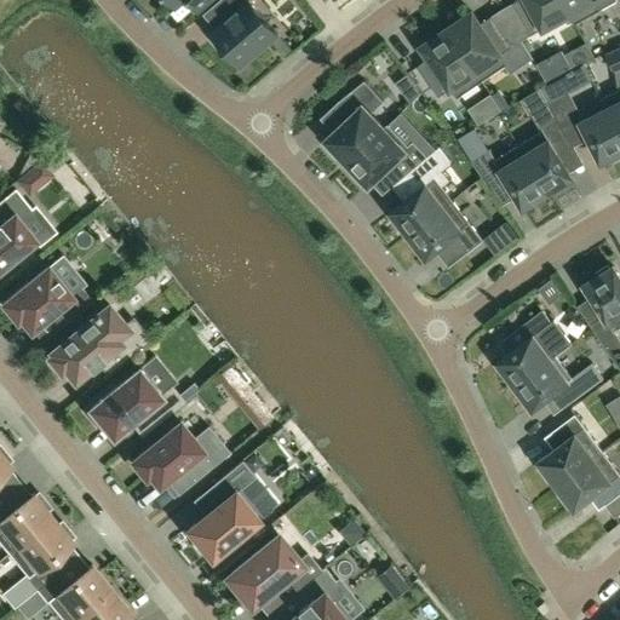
[(167,0),(174,7),(182,0),(187,0),(196,11),(208,0),(167,0)]
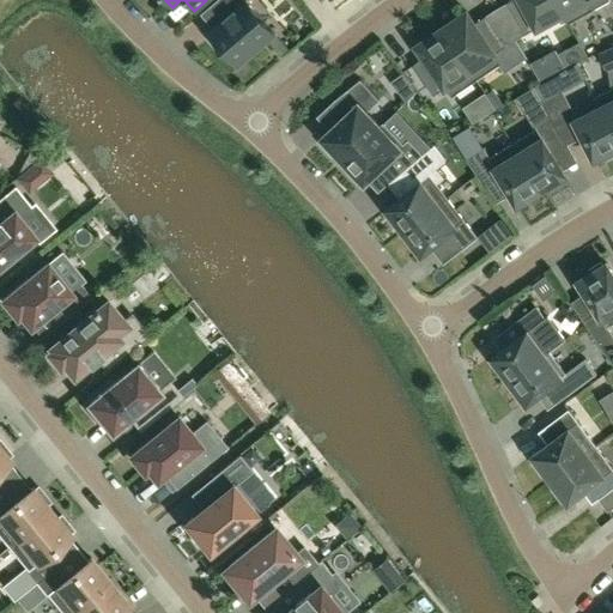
[(212,34),(207,37),(220,53),(225,49),(237,64),(275,31),(248,0),(230,0),(237,7),(213,28),(210,31),(212,34)]
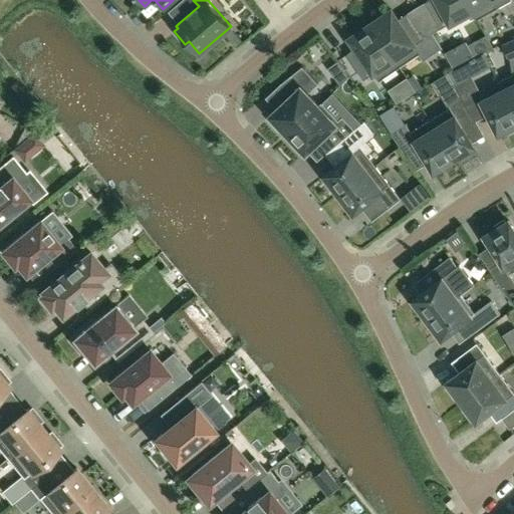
[(440,28),(471,11),(465,0),(428,0),(425,2),(440,28)]
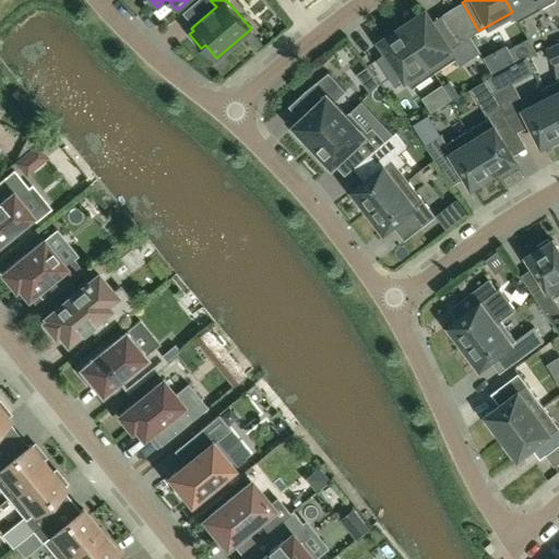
[(506,0),(512,12),(518,21),(555,0),(506,0)]
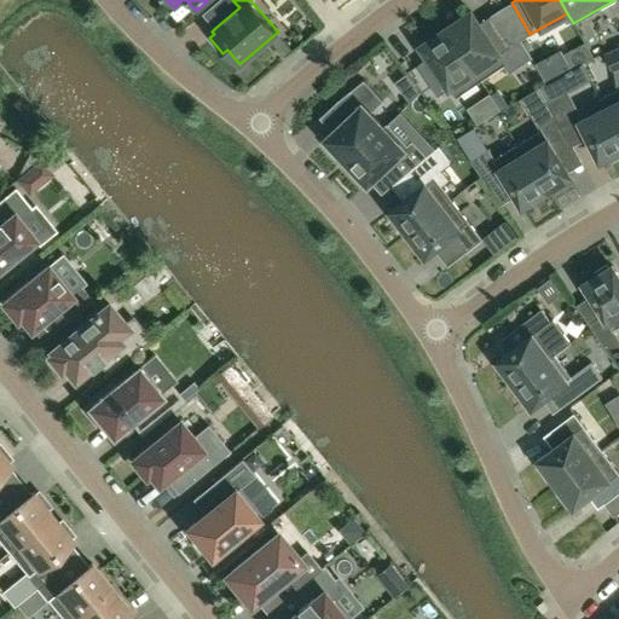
[(455,22),(445,28),(480,80),(505,64),(499,55),(512,46),(491,16),(479,23),(470,12),(455,22)]
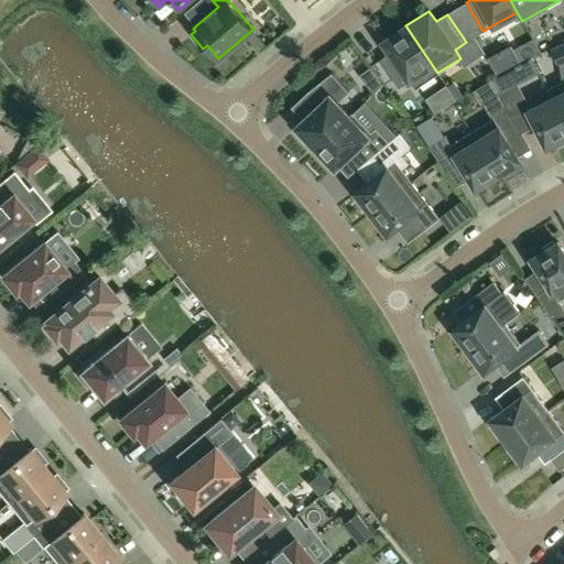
[(437,73),(405,25),(398,31),(383,41),(390,52),(379,58),(398,87),(409,79),(414,88),(437,73)]
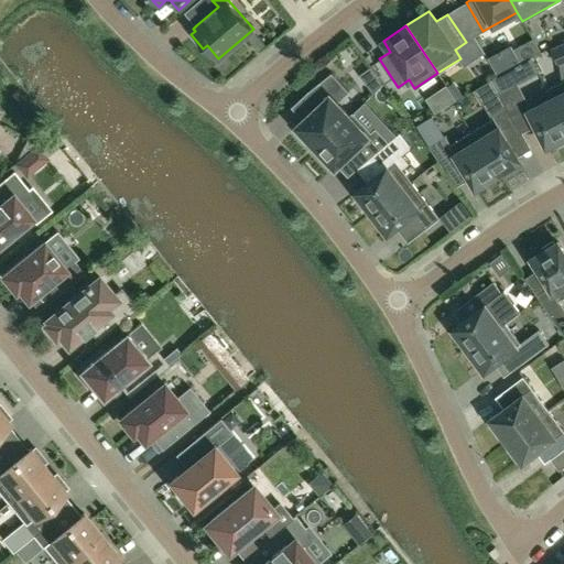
[(466,42),(455,50),(461,58),(465,65),(485,53),(475,36),(466,42)]
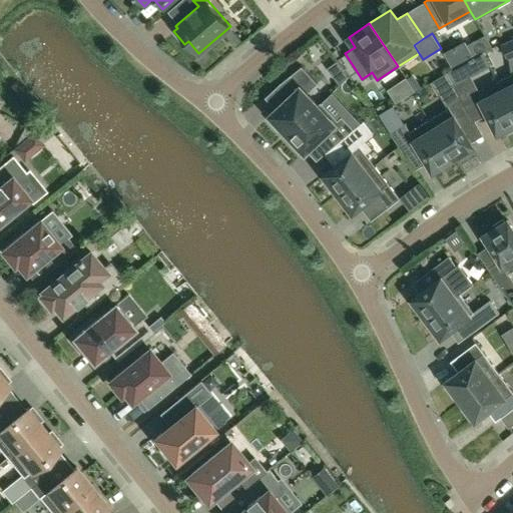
[(512,53),(512,37),(502,43),(508,56),(512,53)]
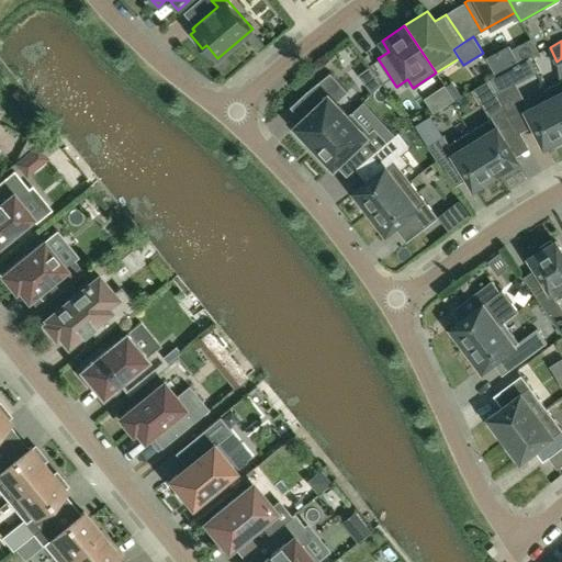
[(489,53),(502,74),(518,64),(505,43),(489,53)]
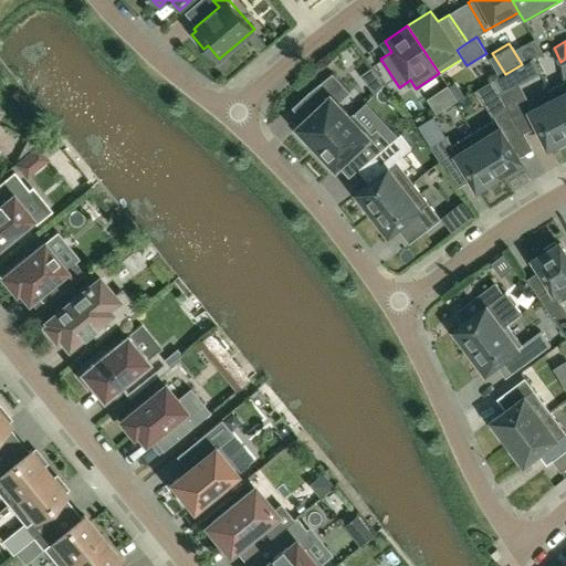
[(352,116),(350,115),(338,103),(350,92),(333,72),(308,92),(321,104),(297,126),(300,129),(296,133),(305,143),(308,139),(317,148),(352,116)]
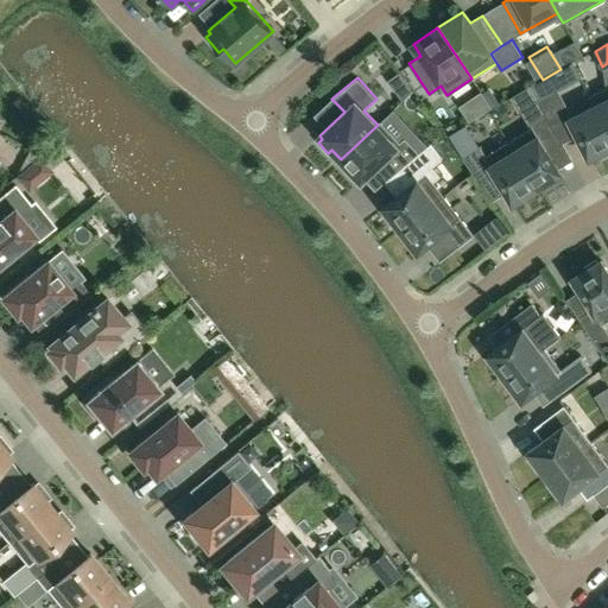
[(594,106),(607,133),(607,86),(588,96),(594,106)]
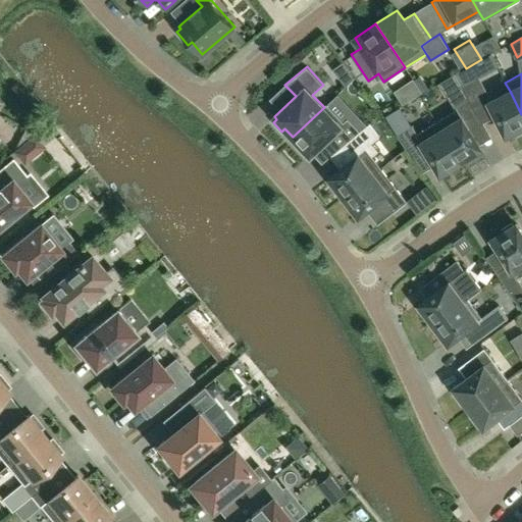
[(462,86),(473,105),(488,98),(478,77),(462,86)]
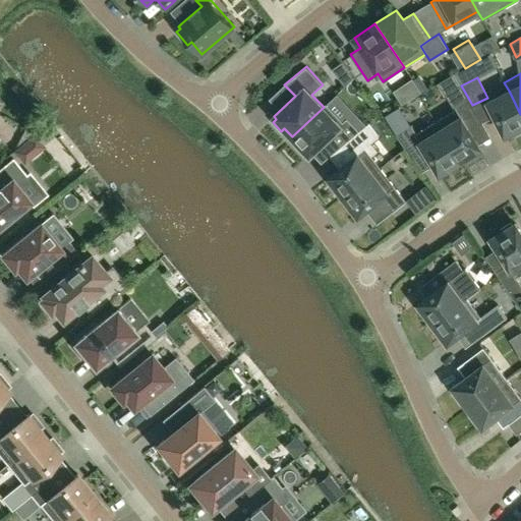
[(446,95),(455,109),(436,121),(462,164),(473,157),(471,154),(480,149),(463,122),(476,113),(472,105),(461,85),(446,95)]
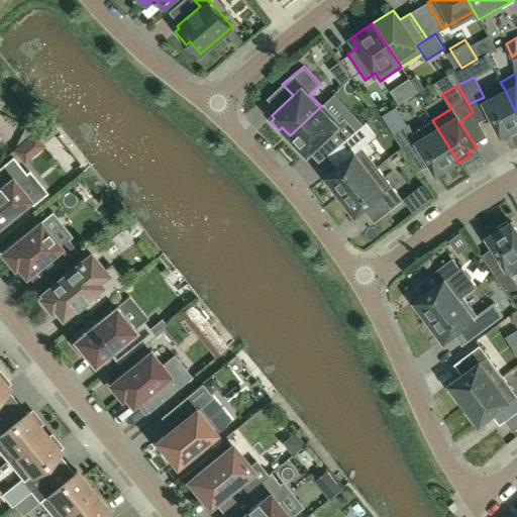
[(511,132),(516,128),(516,113),(505,90),(484,101),(501,133),(510,129),(511,132)]
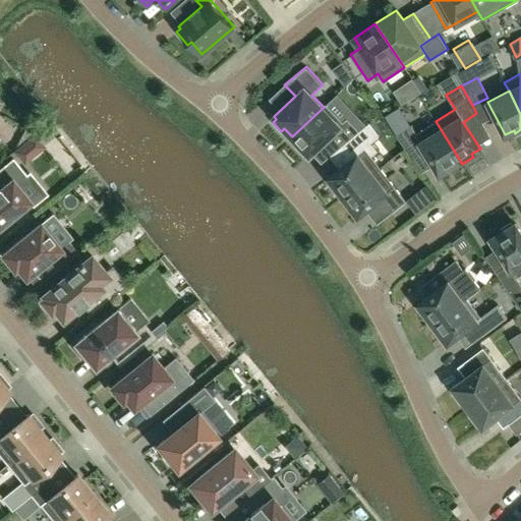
[(326,103),(323,106),(324,107),(292,136),(298,143),(295,147),(303,155),(306,152),(309,155),(327,138),(337,150),(345,143),(359,131),(358,130),(347,118),(343,121),(326,103)]
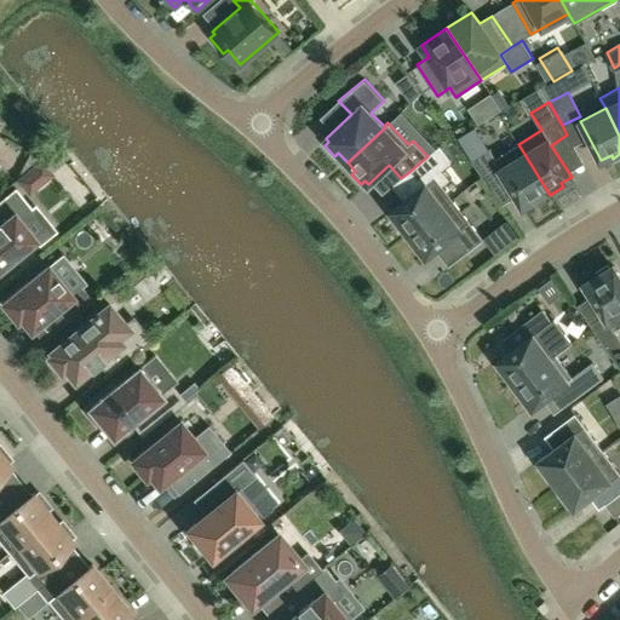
[(537,204),(550,195),(518,144),(495,159),(489,149),(471,160),(488,187),(504,177),(522,207),(534,200),(537,204)]
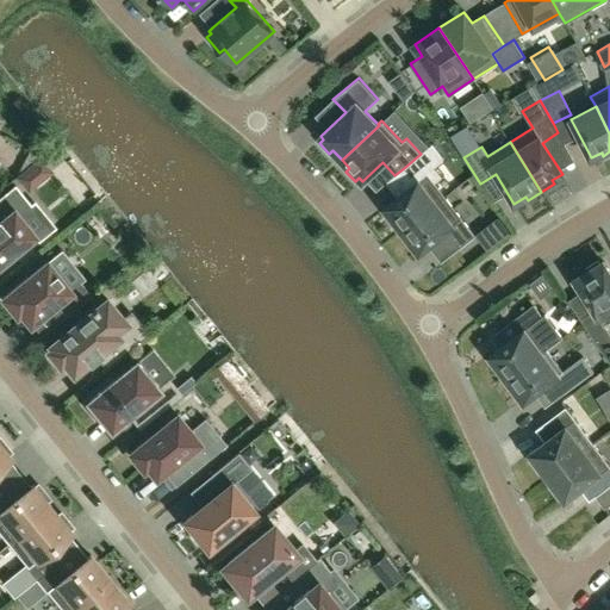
[(388,221),(398,232),(444,197),(434,182),(441,176),(435,168),(446,160),(433,143),(419,153),(421,154),(404,168),(416,184),(384,209),(391,218),(388,221)]
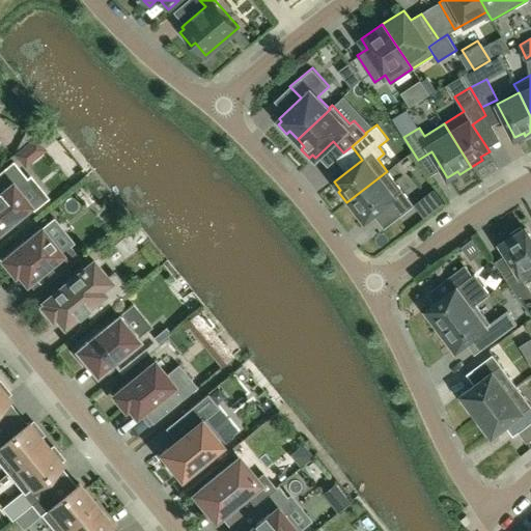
[(45,148),(35,138),(20,151),(29,162),(45,148)]
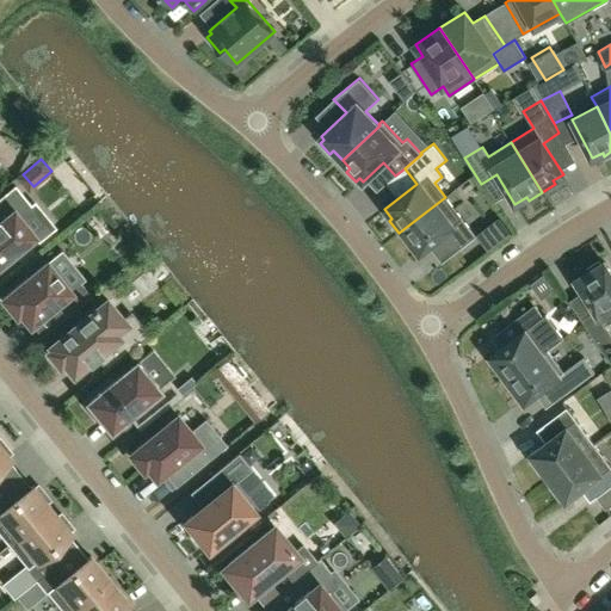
[(35,235),(20,218),(34,209),(16,186),(0,198),(0,263),(13,253),(16,257),(31,244),(28,241),(35,235)]
